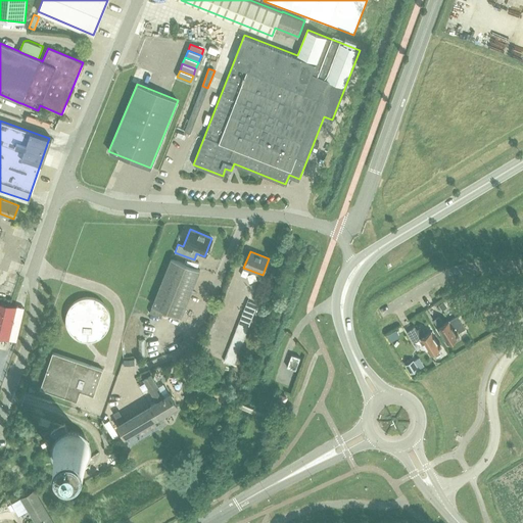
[(200,270),(172,258),(152,305),(181,318),(200,270)]
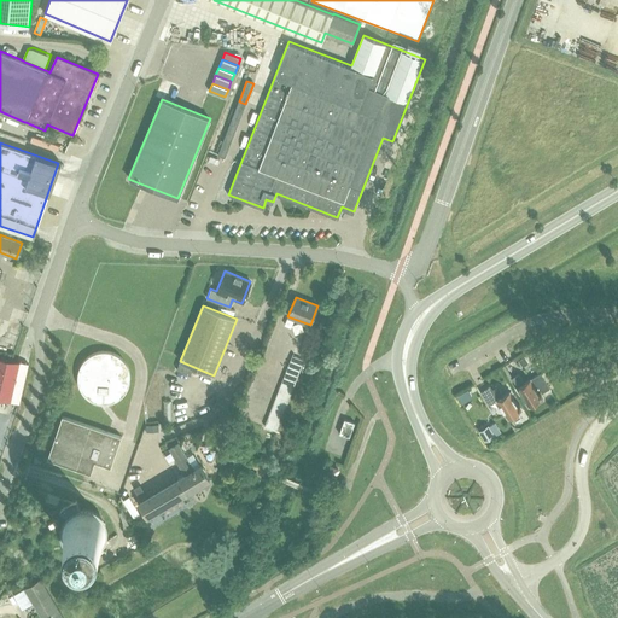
[(549,342),(538,348),(549,363),(559,357),(549,342)]
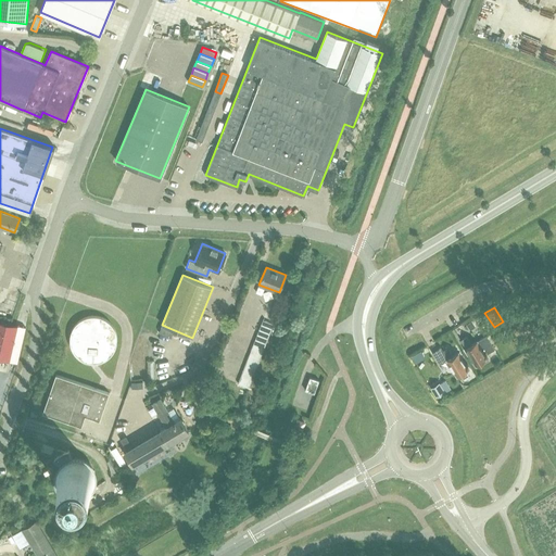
[(116,345),(117,339),(116,333),(114,328),(110,323),(105,319),(100,317),(93,316),(87,317),(81,319),(77,323),(73,328),(71,333),(70,339),(71,345),(73,351),(77,356),(81,359),(87,362),(93,363),(100,362),(105,359),(110,356),(114,351),(116,345)]
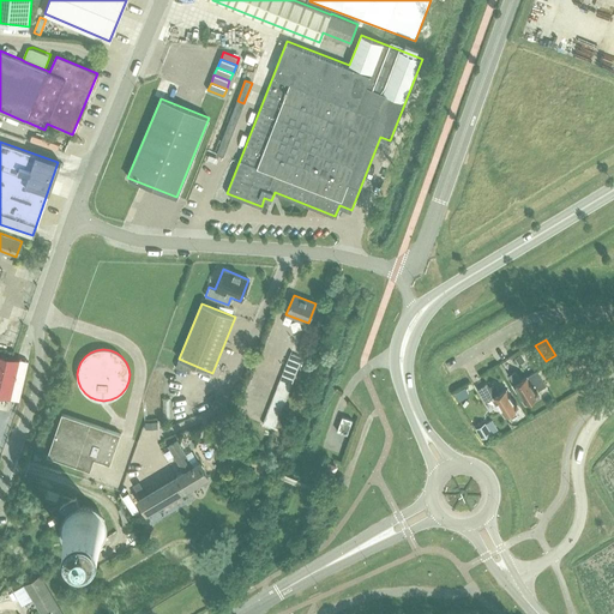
[(275,428),(302,357),(290,353),(263,423),(275,428)]
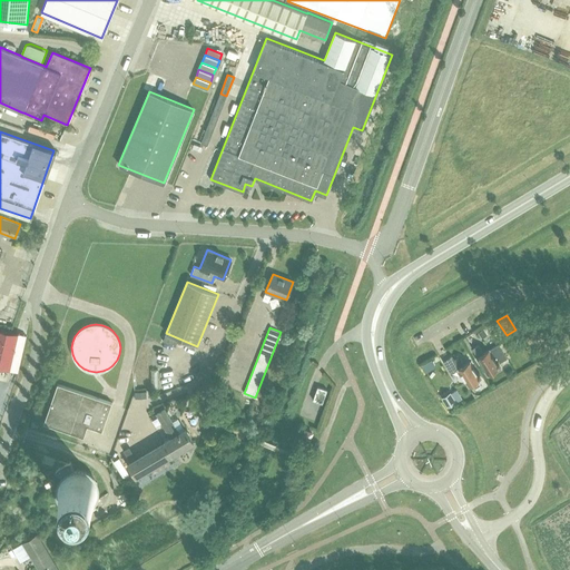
[(483,328),(478,332),(481,337),(488,334),(483,328)]
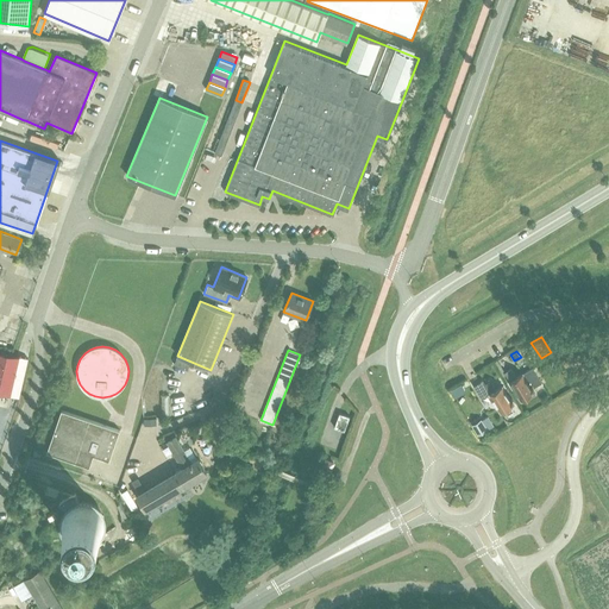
[(0,393),(19,397),(27,358),(0,352),(0,393)]
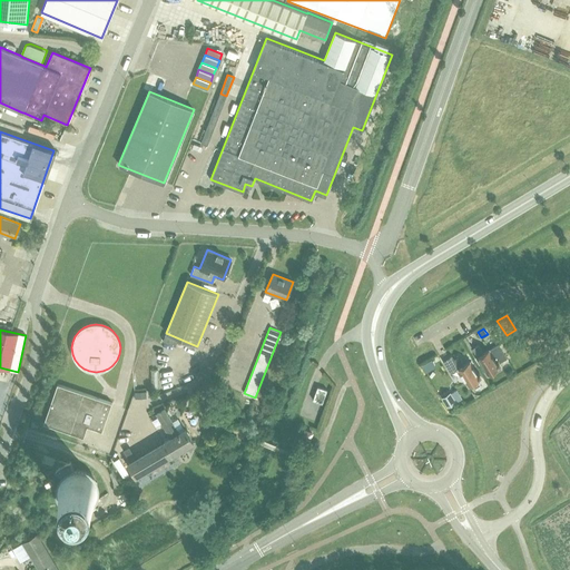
[(500,362),(508,357),(499,343),(484,352),(480,344),(473,347),(479,355),(477,356),(480,363),(481,362),(488,373),(494,370),(495,372),(501,369),(500,366),(502,365),(500,362)]
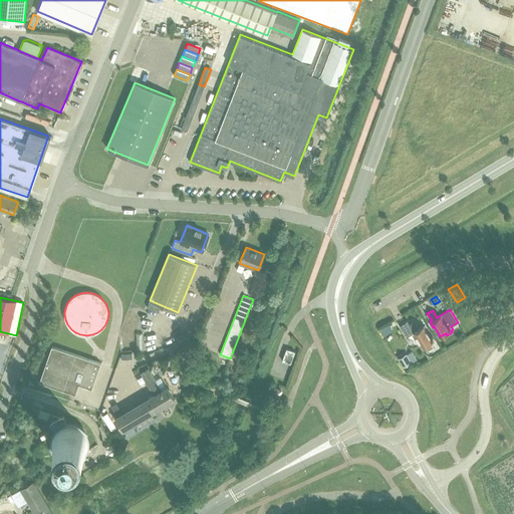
[(410,323),(410,322),(408,320),(400,325),(406,336),(412,332),(416,338),(417,336),(424,347),(428,344),(429,346),(435,342),(434,340),(436,339),(433,334),(432,335),(425,324),(420,327),(415,320),(410,323)]
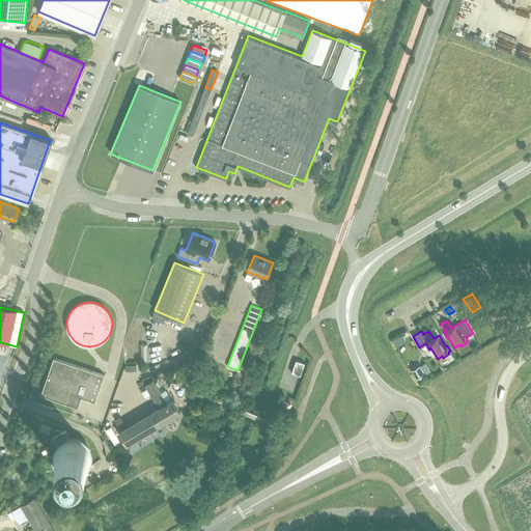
[(393,340),(397,346),(402,343),(399,337),(393,340)]
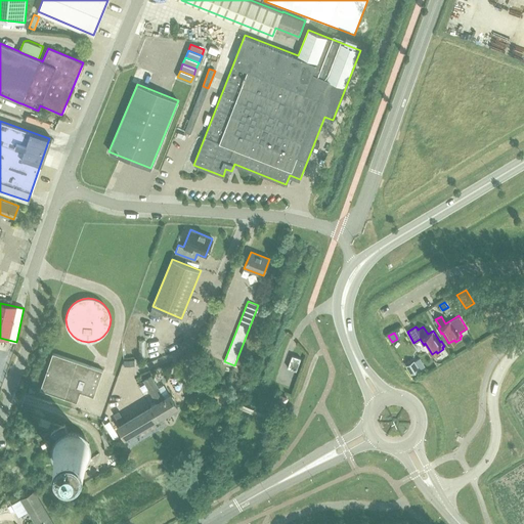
[(93,396),(102,370),(53,353),(40,389),(77,402),(80,392),(93,396)]
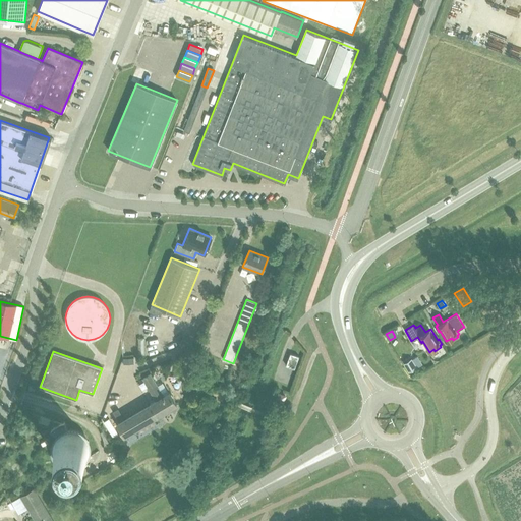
[(294,368),(299,356),(290,353),(286,365),(294,368)]
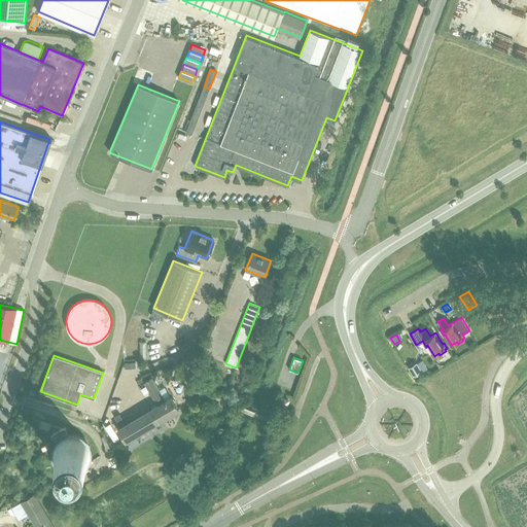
[(416,362),(408,367),(414,376),(422,372),(416,362)]
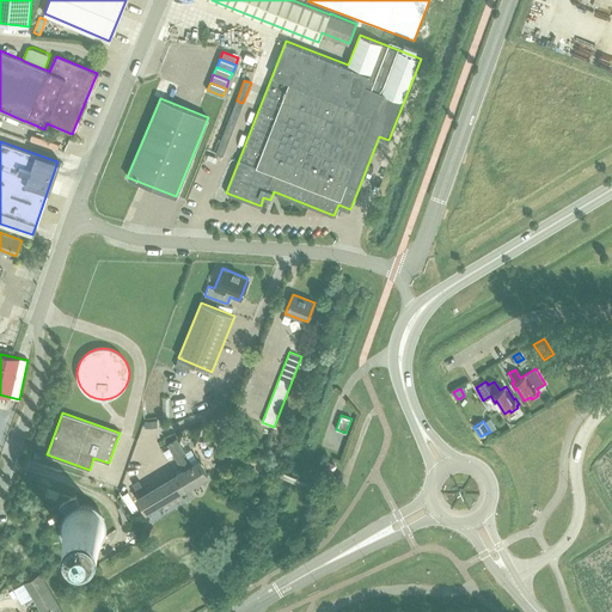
[(146,512),(207,475),(199,461),(191,465),(177,440),(169,445),(184,470),(138,497),(146,512)]
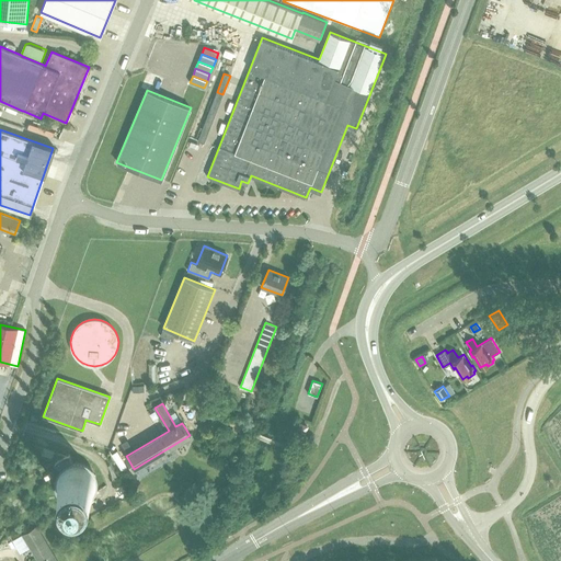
[(305,434),(307,425),(300,423),(297,432),(305,434)]
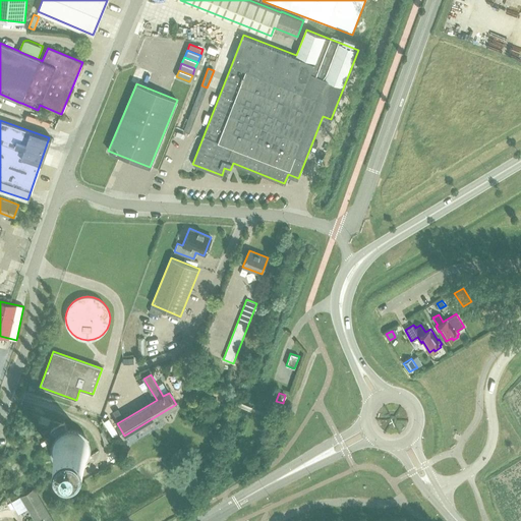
[(53,454),(56,459),(59,462),(63,465),(68,467),(73,467),(78,465),(82,462),(87,459),(89,454),(90,449),(89,445),(88,440),(84,436),(80,432),(76,430),(71,430),(66,430),(64,422),(59,424),(55,426),(51,430),(57,437),(55,440),(53,445),(53,449),(53,454)]
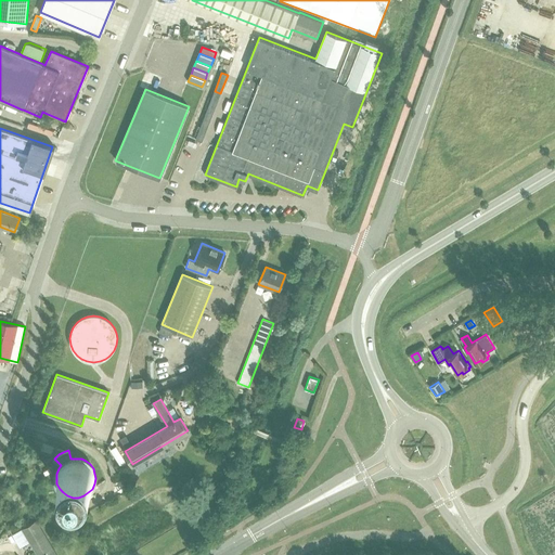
[(55,554),(36,521),(23,529),(38,554),(55,554)]
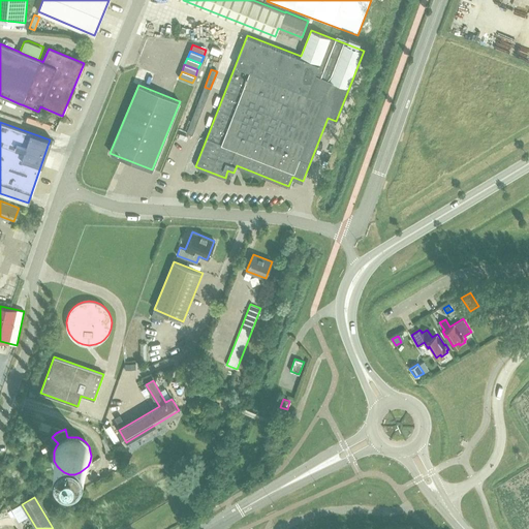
[(8,515),(13,526),(26,521),(21,509),(8,515)]
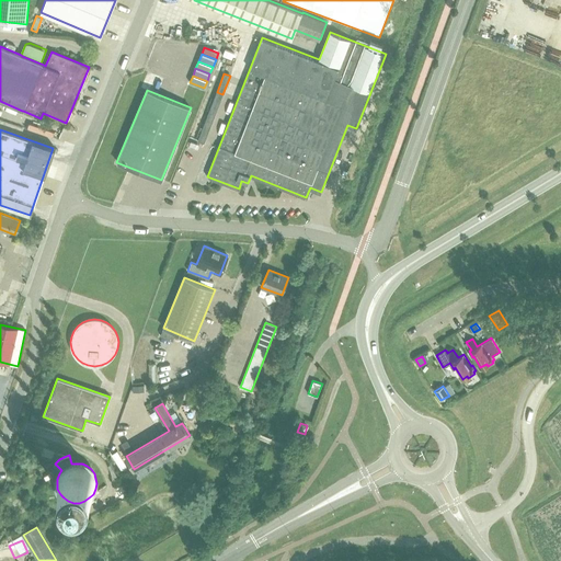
[(4,553),(8,560),(14,560),(10,551),(4,553)]
